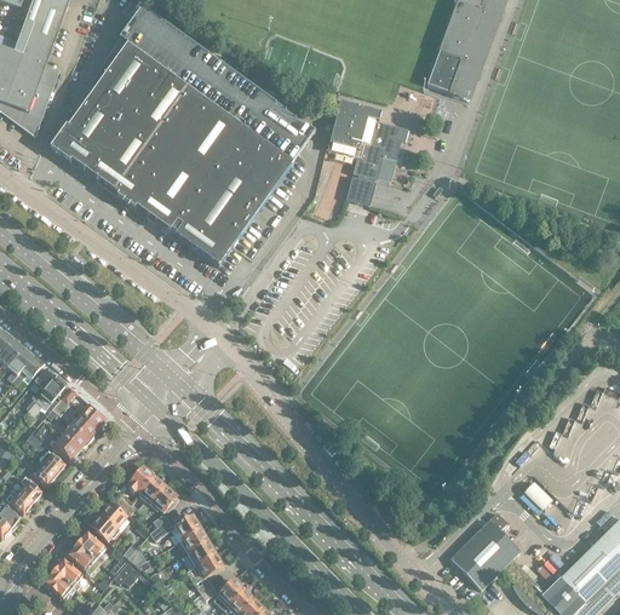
[(0,33),(0,107),(34,130),(57,67),(46,63),(70,0),(33,0),(18,40),(0,33)]
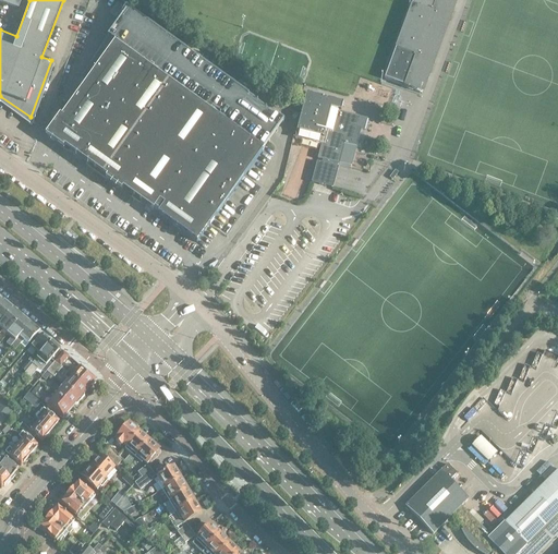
[(413,0),(413,2),(410,8),(404,24),(399,39),(397,46),(386,75),(405,83),(404,84),(423,91),(456,0),(413,0)]
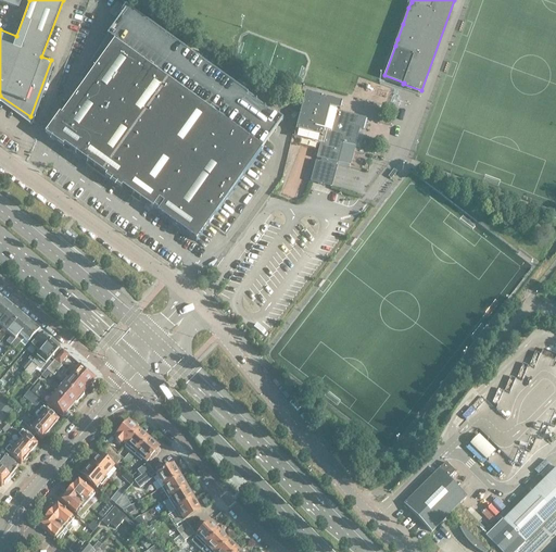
[(48,132),(65,143),(74,151),(161,30),(135,12),(48,132)]
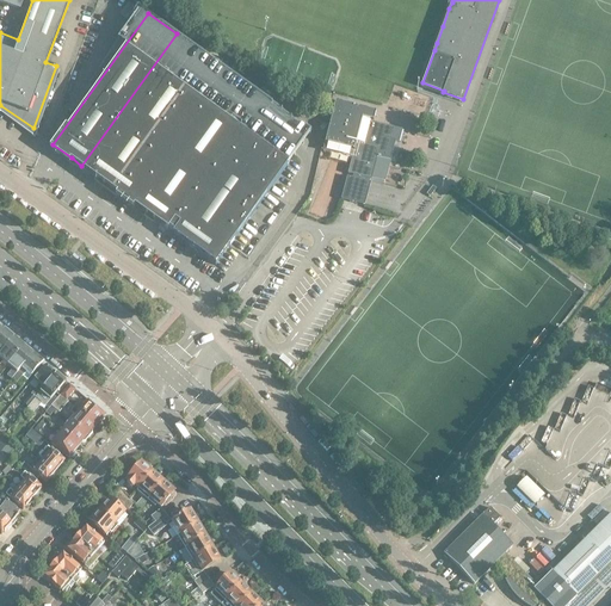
[(177,33),(81,166),(134,203),(229,72),(177,33)]
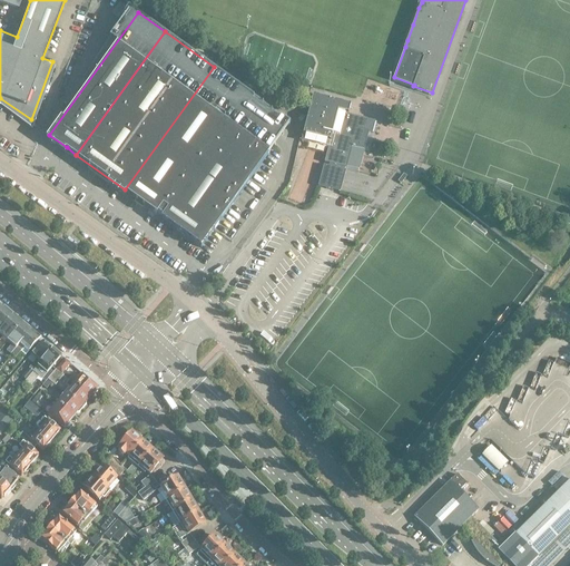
[(214,67),(125,189),(155,212),(156,212),(157,210),(224,118),(215,111),(235,83),(214,67)]
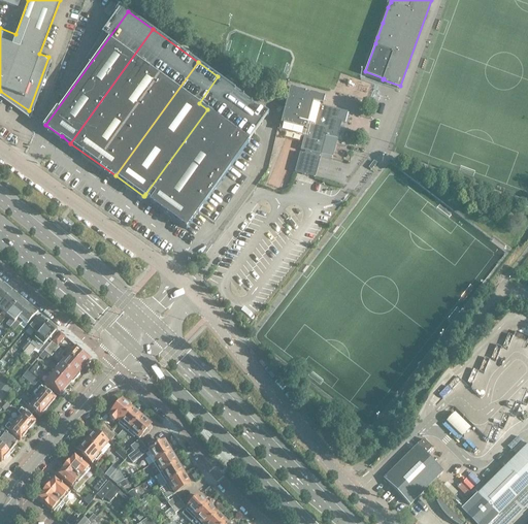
[(281,120),(279,128),(304,134),(301,148),(305,149),(320,153),(321,153),(321,152),(332,155),(337,137),(336,136),(339,125),(340,119),(344,120),(348,109),(323,102),(324,96),(325,95),(289,86),(287,92),(284,105),(281,120)]
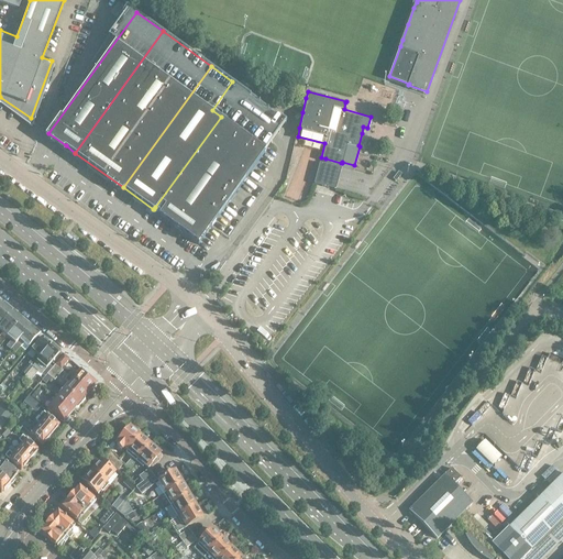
[(220,117),(155,207),(154,209),(155,210),(156,208),(161,211),(159,214),(199,242),(265,149),(220,117)]
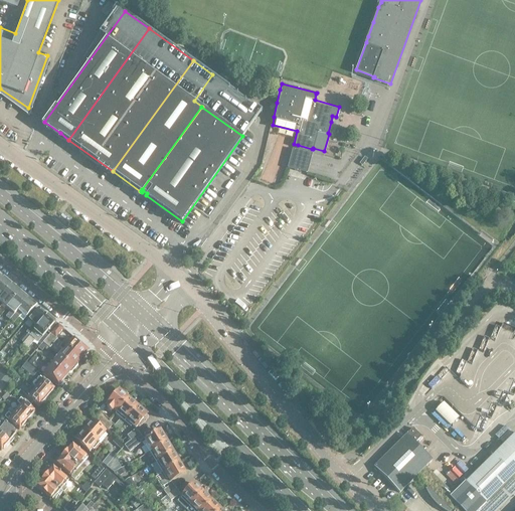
[(293,146),(288,166),(308,171),(313,152),(312,151),(312,149),(298,145),(297,147),(294,147),(293,146)]
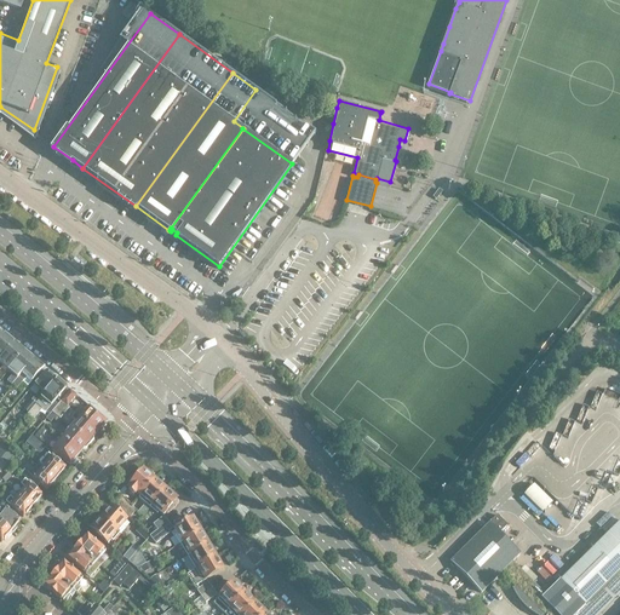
[(234,303),(230,299),(224,305),(227,308),(228,309),(234,303)]
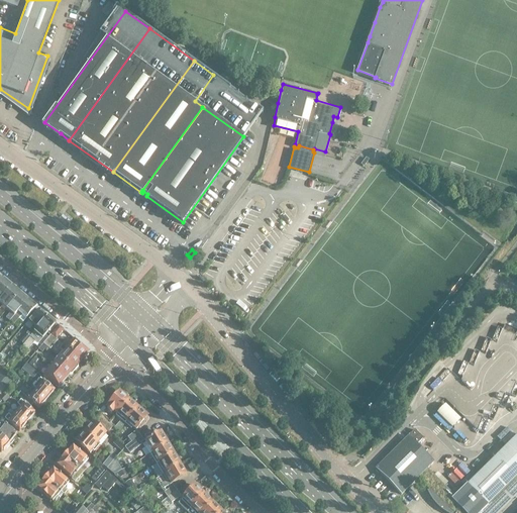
[(0,280),(0,296),(12,283),(4,276),(0,280)]
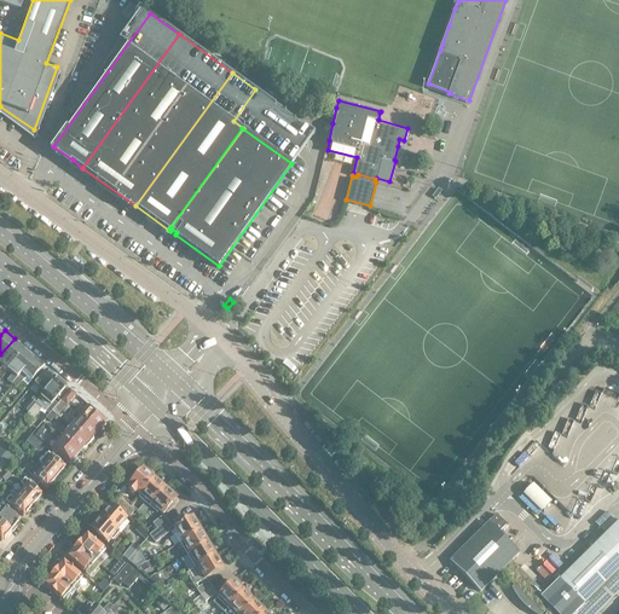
[(24,347),(15,339),(0,354),(0,365),(3,361),(7,366),(24,347)]
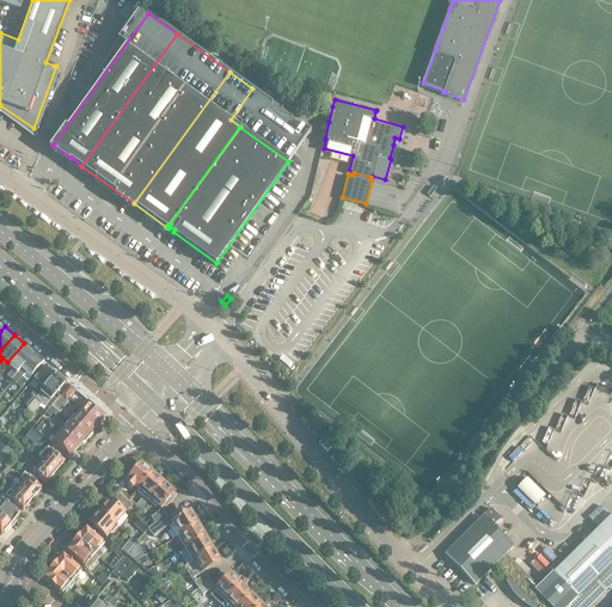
[(34,350),(24,343),(7,362),(8,363),(7,363),(11,367),(6,372),(13,378),(18,372),(17,371),(34,350)]
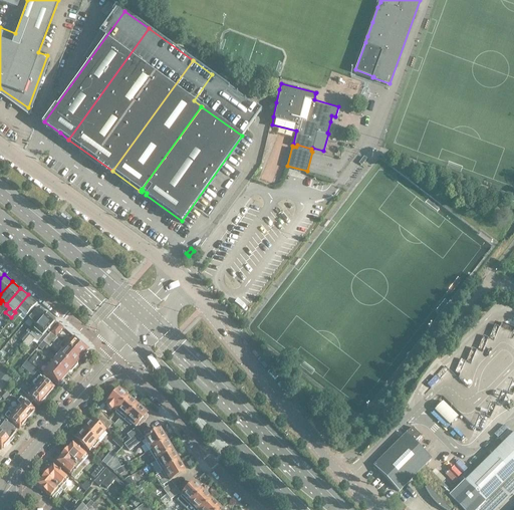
[(15,312),(11,317),(14,319),(18,313),(23,317),(36,301),(28,294),(14,311),(15,312)]
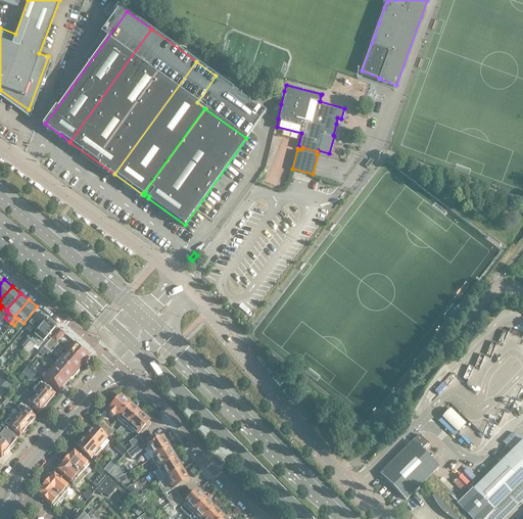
[(20,342),(24,345),(48,317),(40,310),(30,322),(34,325),(20,342)]
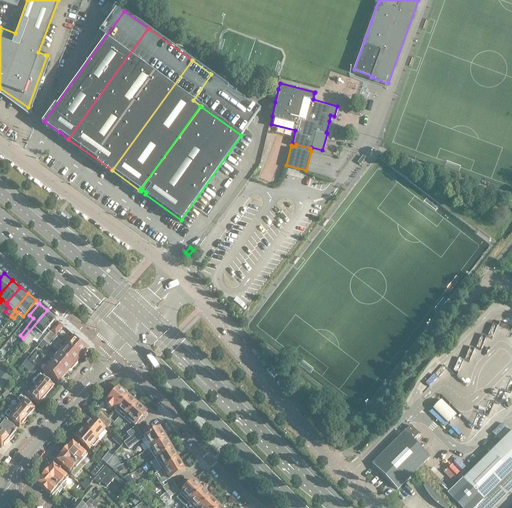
[(58,319),(47,310),(23,338),(24,338),(22,340),(27,344),(33,336),(32,336),(34,334),(38,337),(48,325),(51,327),(58,319)]
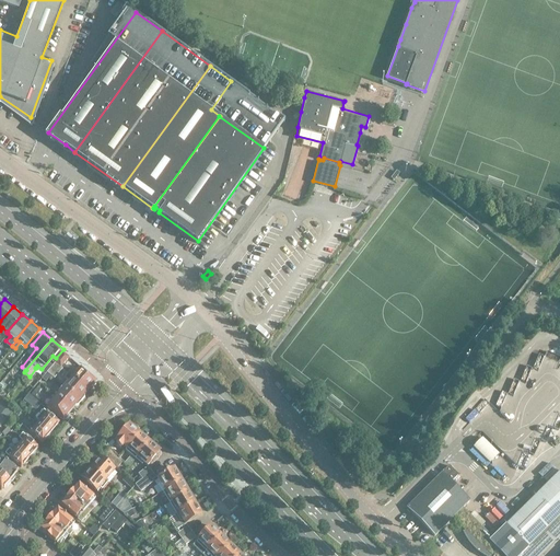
[(11,346),(6,342),(1,347),(7,351),(11,346)]
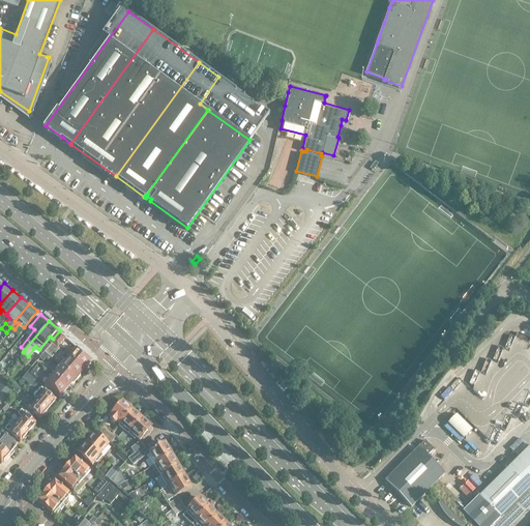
[(52,340),(45,349),(49,352),(52,355),(59,346),(58,345),(57,344),(60,341),(65,334),(60,330),(53,339),(52,340)]
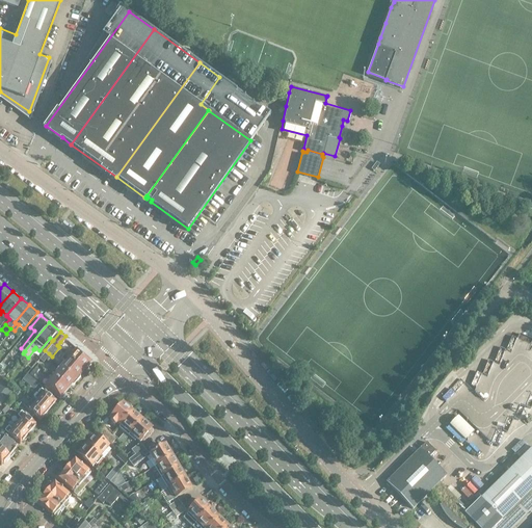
[(57,345),(58,346),(59,347),(63,351),(68,347),(60,342),(57,345)]
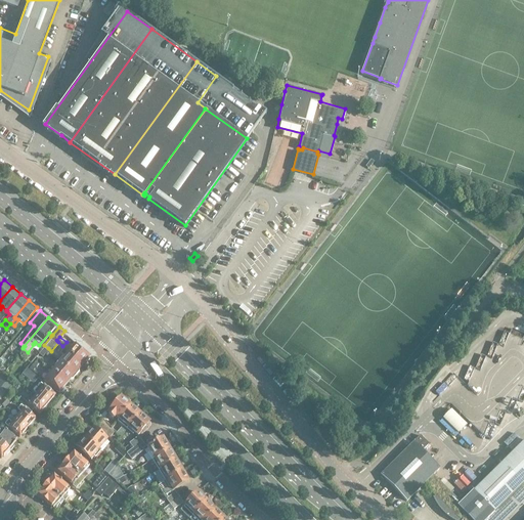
[(68,349),(68,350),(82,362),(90,353),(76,341),(68,349)]
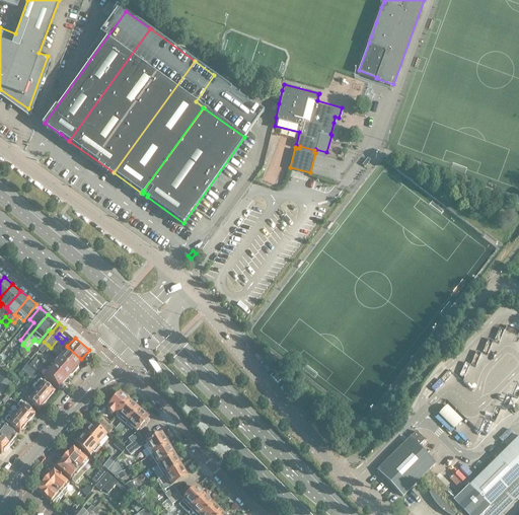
[(44,342),(39,347),(43,350),(48,345),(44,342)]
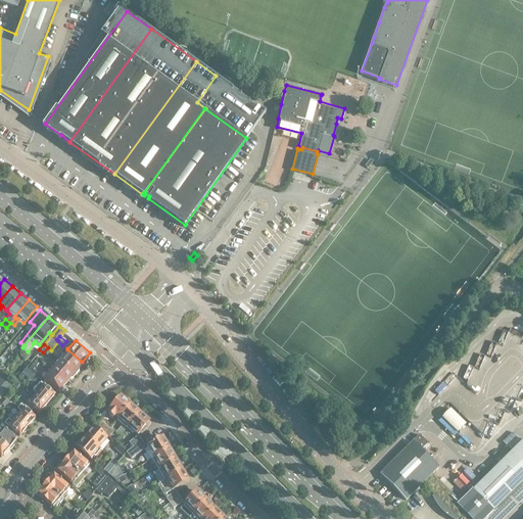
[(65,352),(60,358),(75,370),(82,362),(67,349),(67,348),(63,345),(60,348),(65,352)]
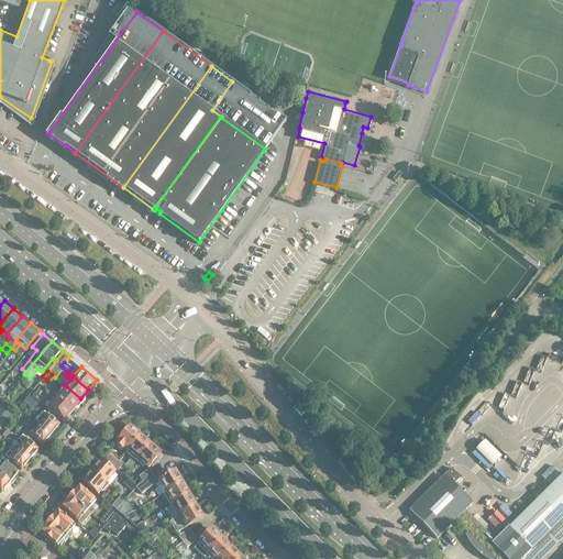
[(55,388),(53,392),(72,408),(80,398),(65,385),(59,392),(55,388)]
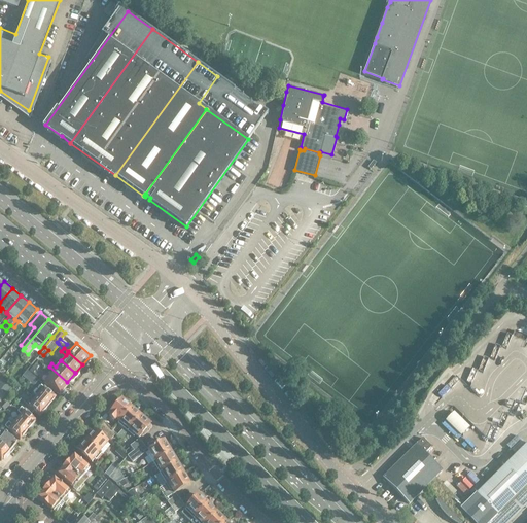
[(67,382),(49,367),(46,371),(49,374),(45,379),(60,391),(67,382)]
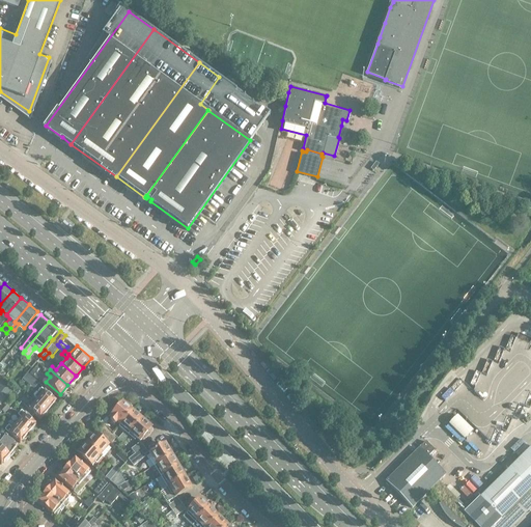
[(23,376),(34,386),(38,380),(27,370),(23,376)]
